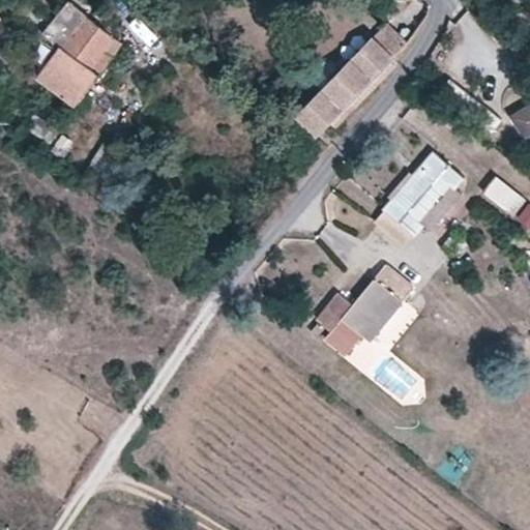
[(61,45),(38,74),(78,102),(100,71),(93,66),(114,34),(70,0),(68,0),(42,31),(61,45)]
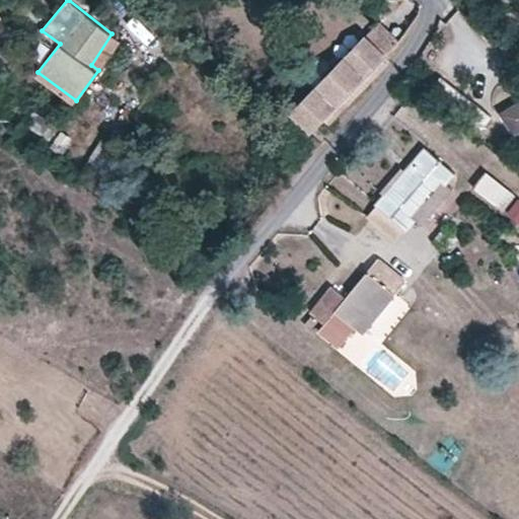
[(381,21),(292,113),(312,131),(325,117),(330,122),(389,62),(384,57),(385,56),(385,55),(400,40),(381,21)]
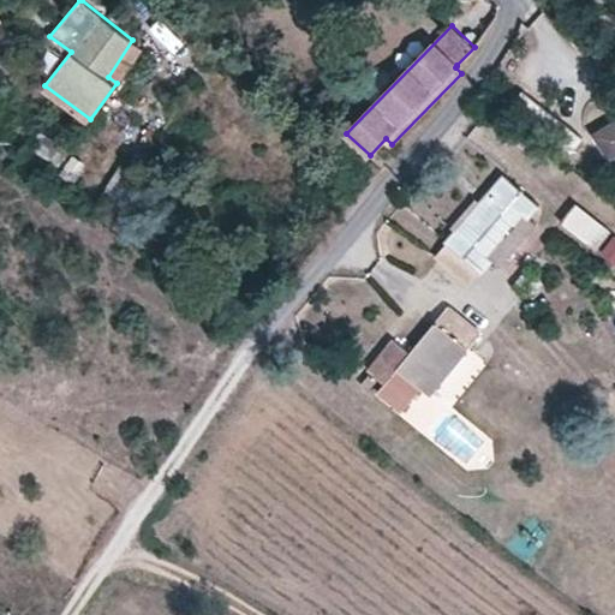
[(614,120),(593,135),(609,159),(614,155),(614,120)]
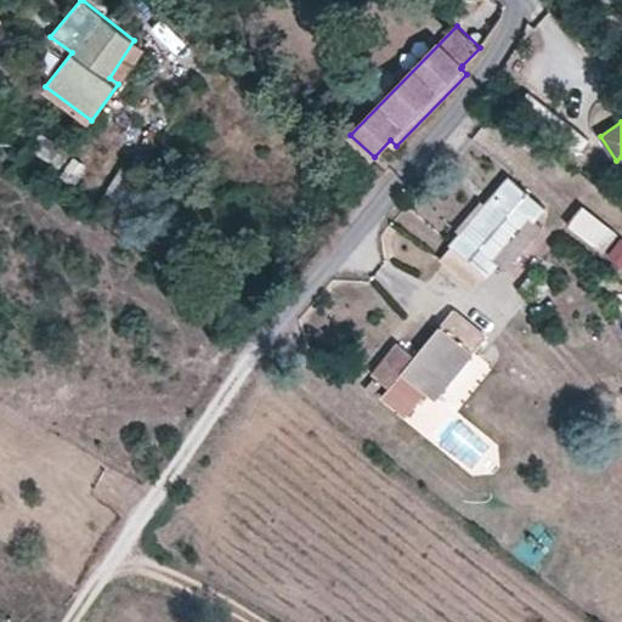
[(535,221),(546,209),(508,175),(484,203),(480,201),(454,230),(459,232),(450,243),(451,247),(441,260),(473,287),(485,275),(487,276),(498,263),(492,258),(529,218),(535,221)]
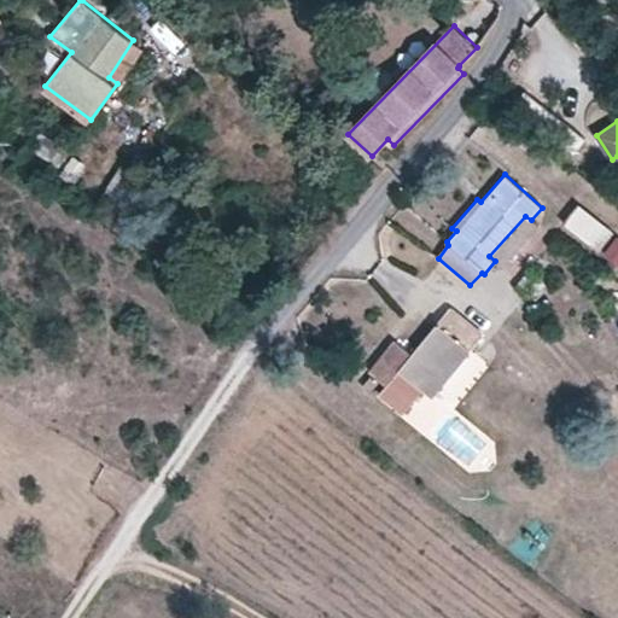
[(612,233),(578,205),(564,222),(598,250),(612,233)]
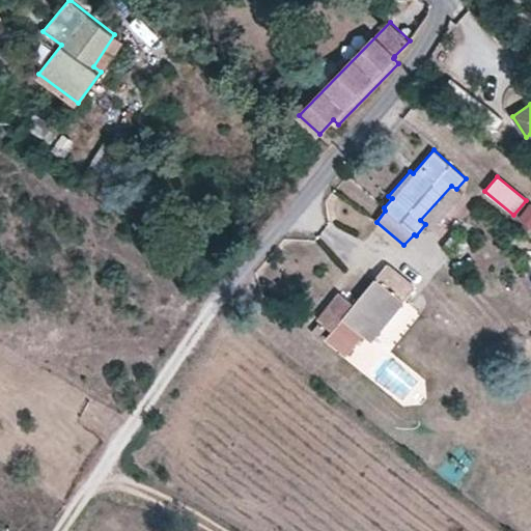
[(132,206),(127,215),(137,222),(142,214),(132,206)]
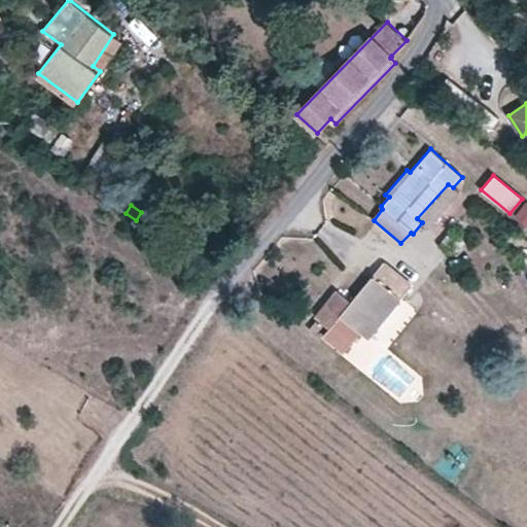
[(399,296),(412,283),(386,261),(351,302),(337,290),(314,316),(329,328),(341,315),(370,339),(402,299),(399,296)]
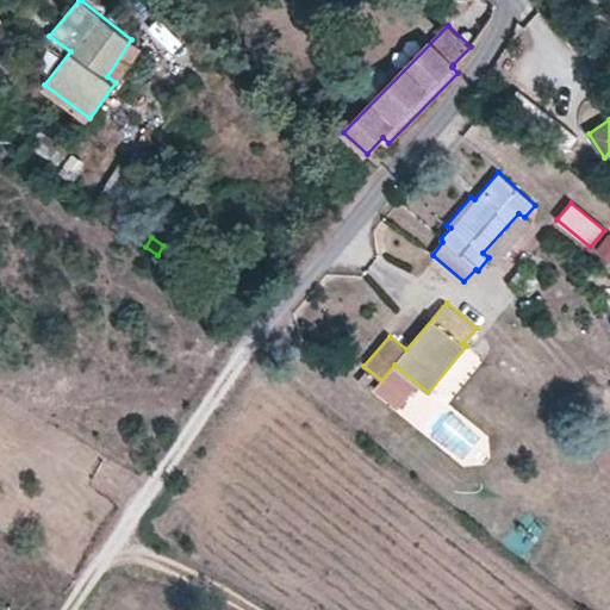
[(372,378),(366,372),(358,380),(365,386),(372,378)]
